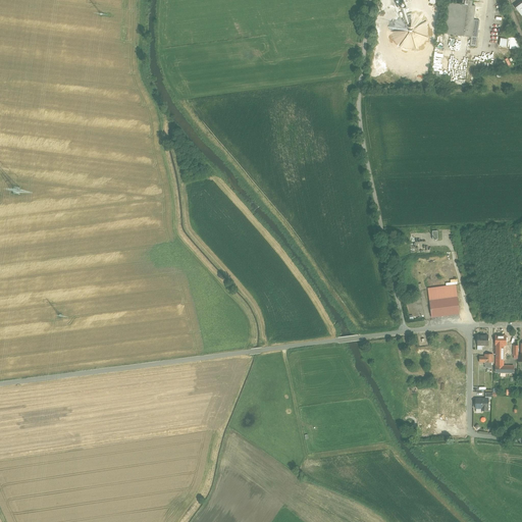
[(476,6),(449,2),(445,34),(472,38),(474,19),(476,6)]
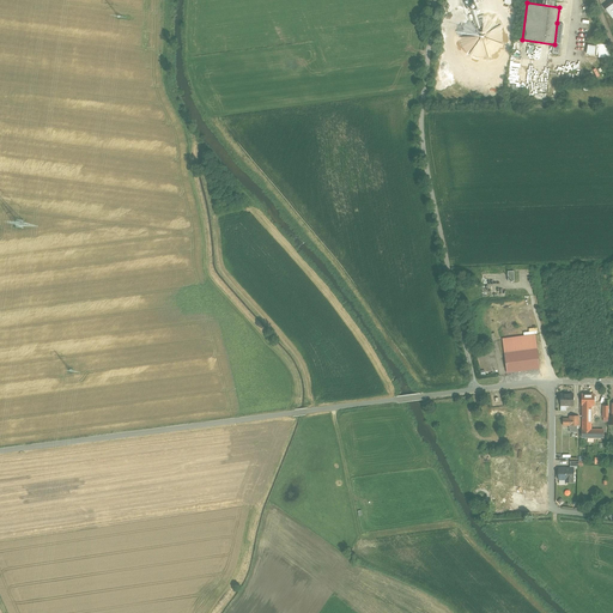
[(564,24),(557,23),(554,44),(552,54),(559,55),(564,24)]
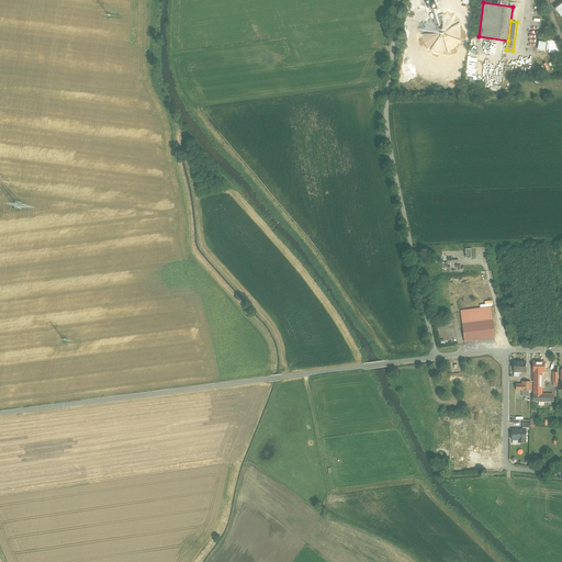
[(442,33),(423,34),(423,44),(427,48),(428,48),(433,54),(445,53),(446,52),(449,52),(461,42),(460,32),(457,32),(454,32),(450,35),(445,35),(442,33)]
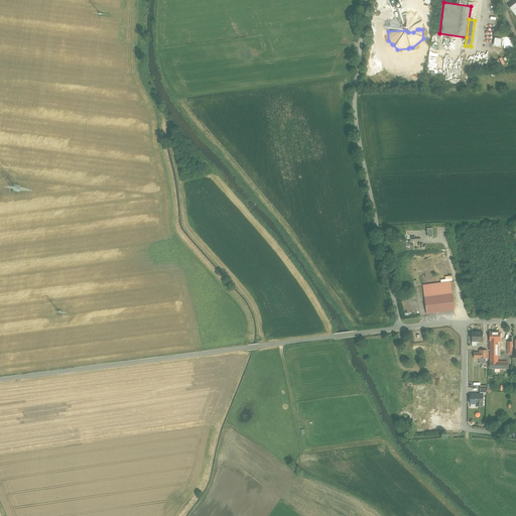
[(450,282),(423,285),(425,297),(452,294),(450,282)]
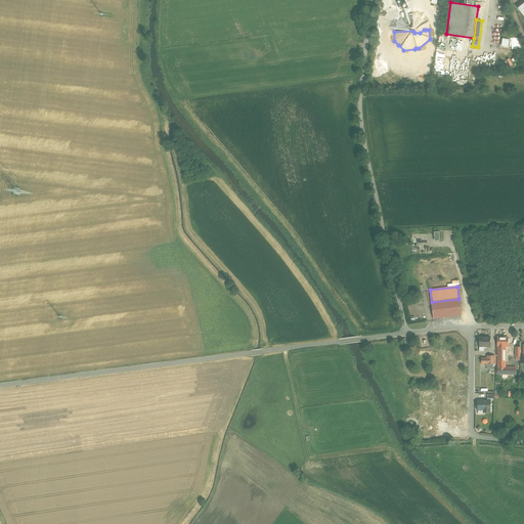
[(459,299),(432,302),(434,318),(438,318),(438,319),(439,320),(442,319),(443,319),(443,317),(462,315),(459,299)]
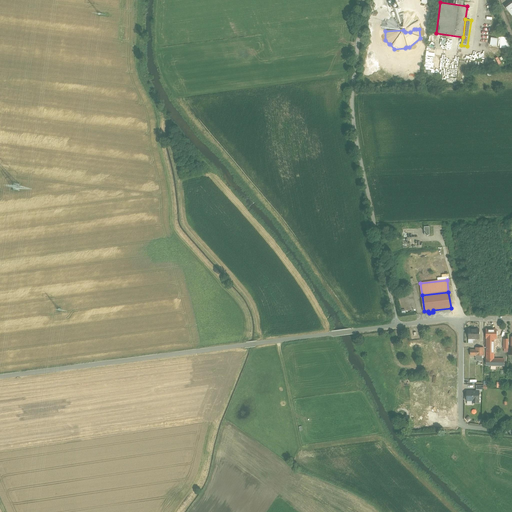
[(479,329),(469,329),(469,338),(473,338),(479,338),(479,329)]
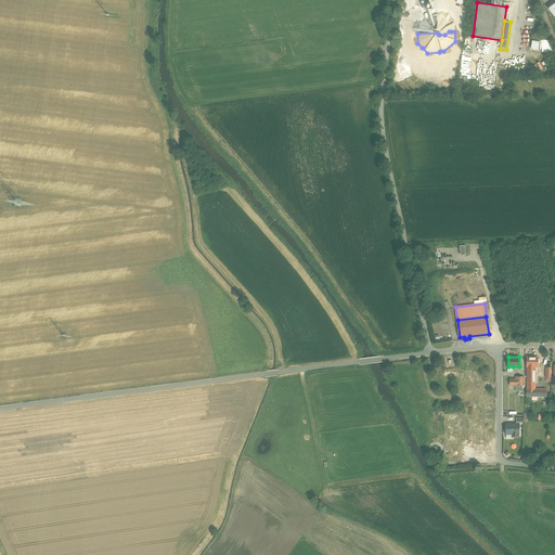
[(538,357),(528,357),(528,366),(528,389),(536,389),(536,366),(538,366),(538,357)]
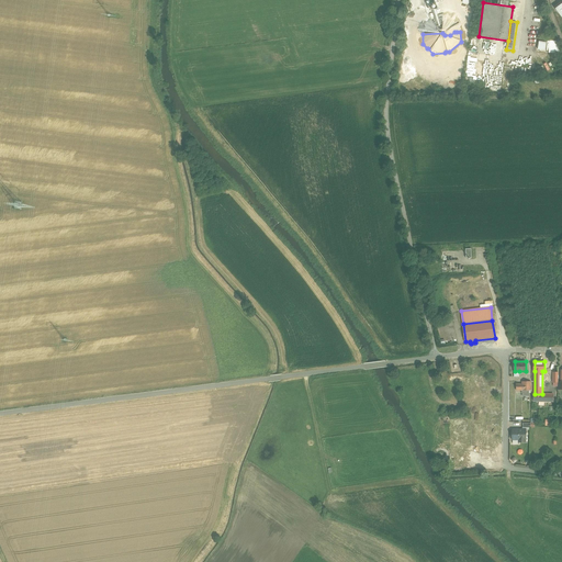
[(526,429),(513,429),(513,439),(519,439),(519,441),(526,441),(526,439),(526,429)]
